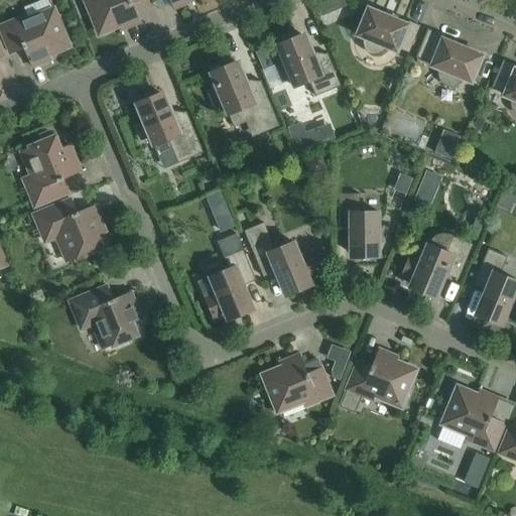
[(81,0),(97,38),(117,29),(119,33),(140,24),(132,4),(141,0),(81,0)]
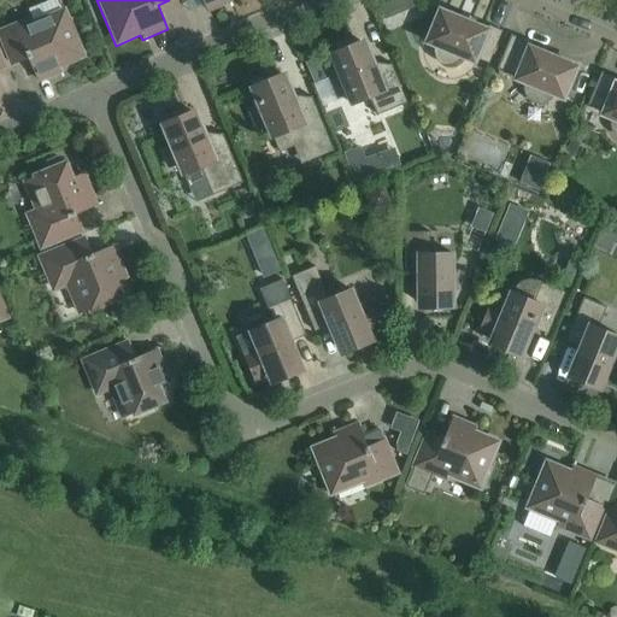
[(201,0),(207,12),(233,3),(231,0),(201,0)]
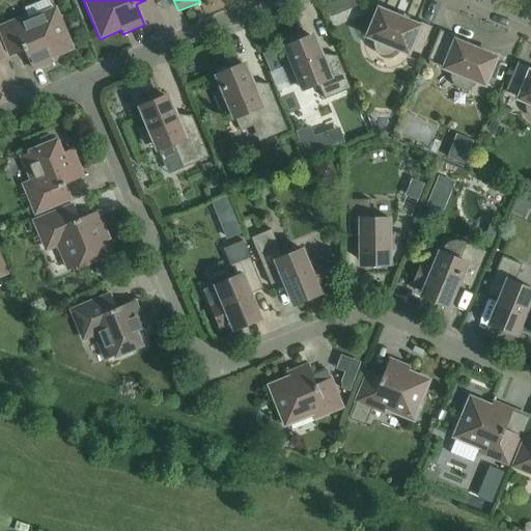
[(339,14),(334,0),(325,4),(330,17),(339,14)]
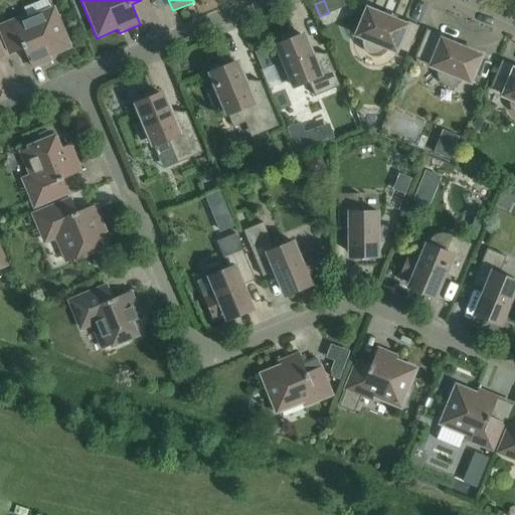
[(53,60),(52,56),(72,48),(55,5),(26,17),(25,14),(0,23),(0,37),(8,55),(23,49),(32,69),(53,60)]
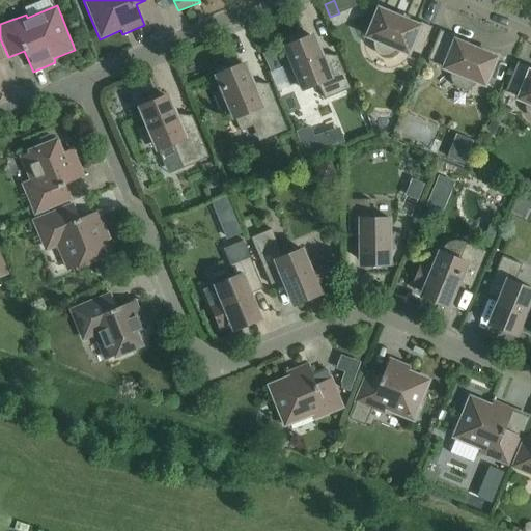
[(410,57),(412,51),(420,55),(431,27),(420,22),(420,23),(375,5),(362,37),(376,43),(376,45),(378,49),(380,52),(383,55),(388,55),(392,55),(395,52),(396,51),(410,57)]
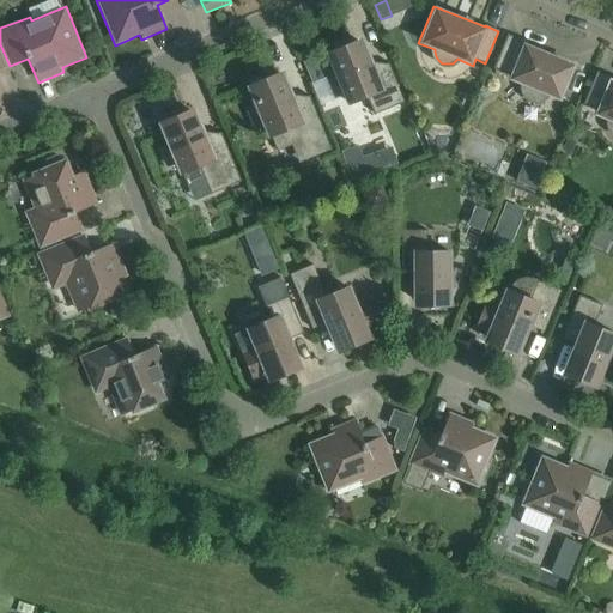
[(545,97),(546,96),(560,102),(576,65),(528,44),(528,43),(508,35),(493,68),(510,76),(508,80),(523,86),(522,87),(523,92),(527,97),(530,101),(535,101),(541,99),(545,97)]
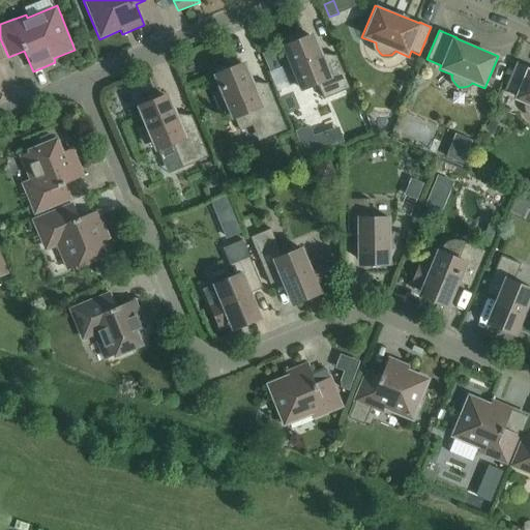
[(335,55),(325,59),(315,34),(307,37),(306,35),(289,42),(290,45),(282,48),(290,66),(282,69),(289,85),(296,82),(301,93),(318,86),(323,99),(349,88),(335,55)]
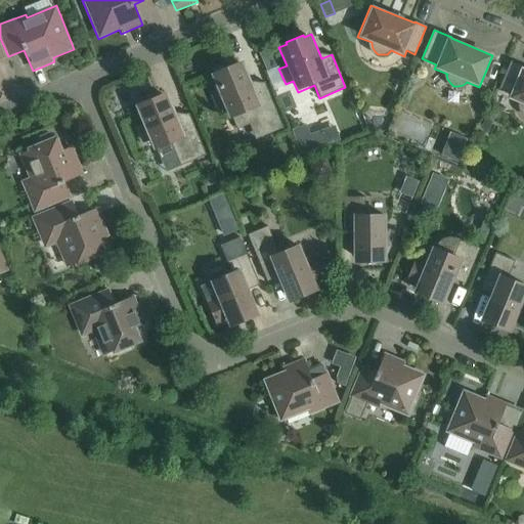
[(218,113),(225,110),(230,121),(251,112),(260,136),(282,127),(264,82),(254,86),(244,61),(235,64),(235,62),(218,70),(218,72),(211,75),(218,93),(211,96),(218,113)]
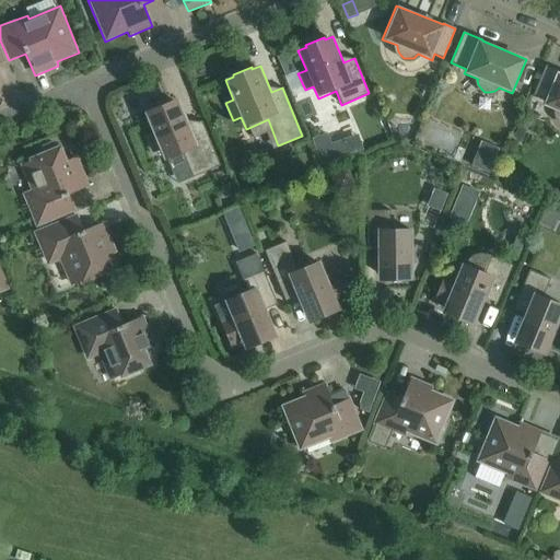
[(559,71),(546,66),(533,95),(545,100),(543,105),(557,112),(557,113),(557,117),(559,121),(559,120),(559,71)]
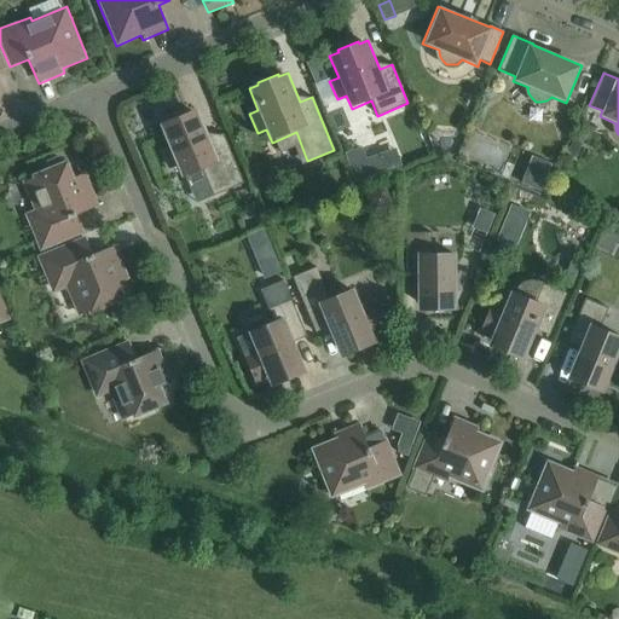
[(198,110),(189,114),(189,111),(168,120),(168,122),(160,126),(169,148),(160,151),(168,171),(177,166),(183,179),(202,171),(213,196),(243,184),(223,134),(210,139),(198,110)]
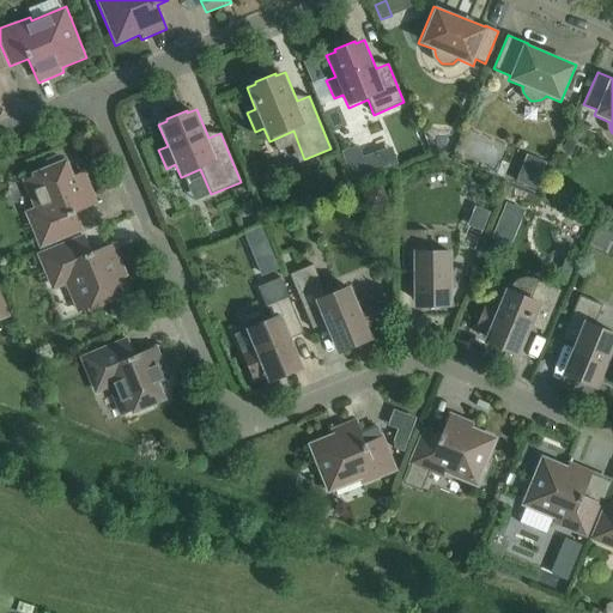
[(351,180),(398,164),(392,146),(362,157),(358,146),(341,152),(351,180)]
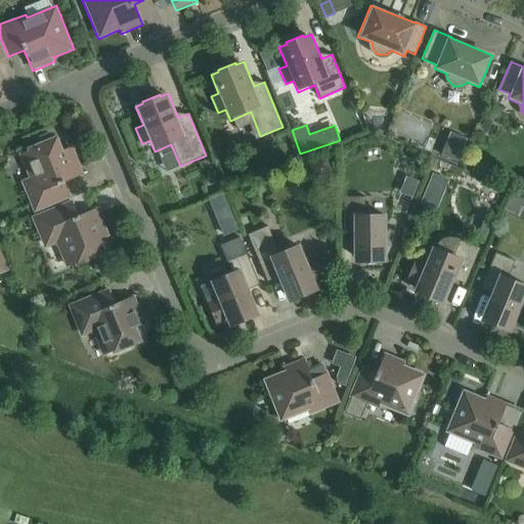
[(19,181),(33,213),(71,198),(63,182),(84,174),(73,146),(62,150),(57,135),(53,137),(52,136),(48,134),(40,137),(38,142),(38,143),(27,148),(28,150),(17,155),(28,178),(19,181)]
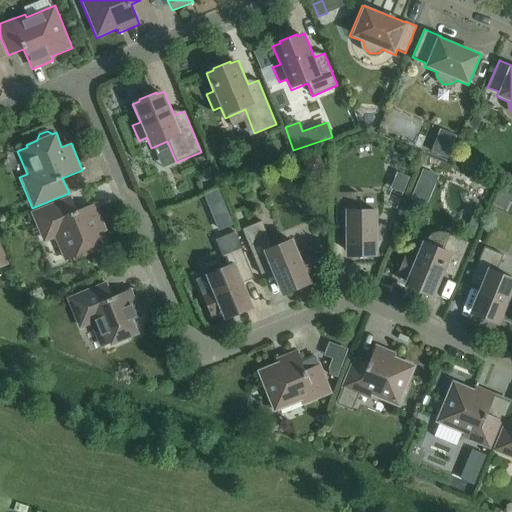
[(204,195),(207,204),(221,198),(218,189),(204,195)]
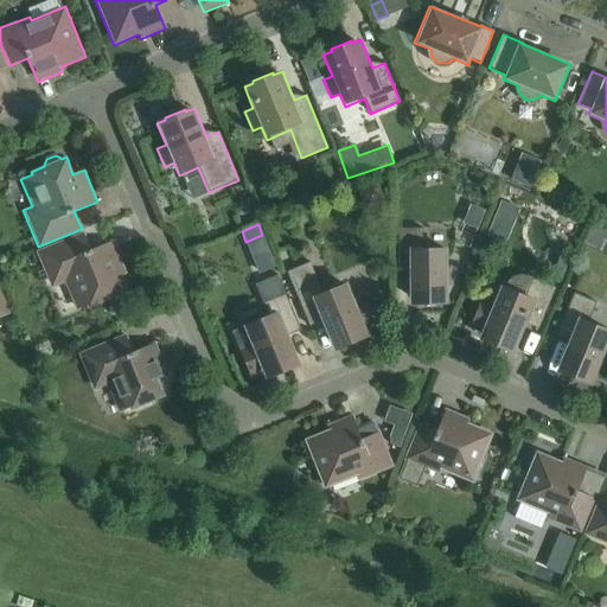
[(422,246),(422,228),(398,229),(398,270),(409,270),(409,302),(419,302),(419,305),(439,305),(439,302),(447,302),(447,286),(449,286),(449,268),(447,268),(447,246),(422,246)]
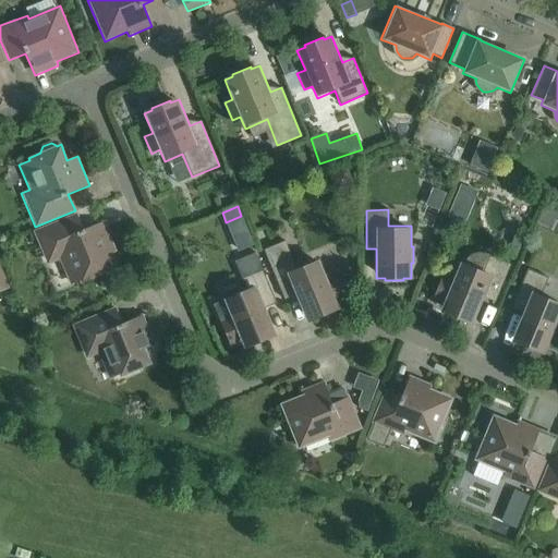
[(117,251),(105,220),(83,230),(76,214),(32,231),(46,265),(59,261),(69,286),(76,282),(79,286),(114,270),(107,254),(117,251)]
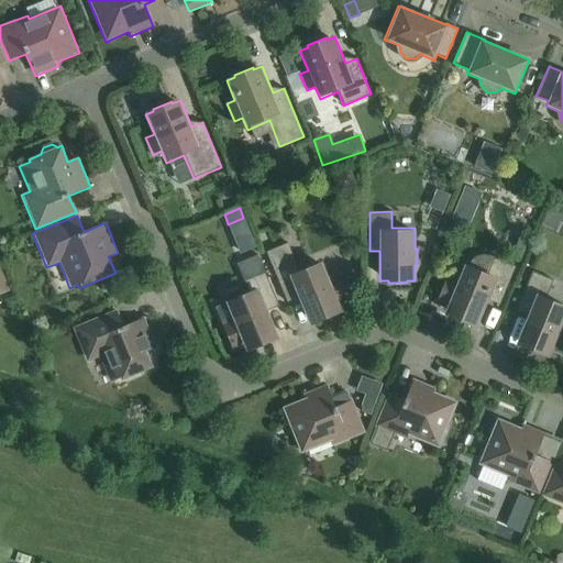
[(340,307),(351,301),(339,273),(328,277),(321,260),(298,269),(287,243),(266,252),(287,302),(298,298),(309,324),(342,310),(340,307)]
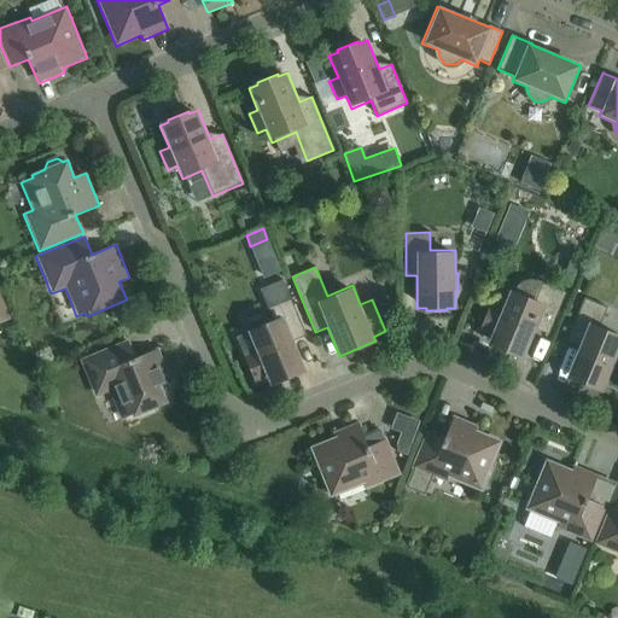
[(255,349),(243,354),(256,385),(268,380),(269,385),(305,369),(293,340),(305,336),(283,280),(260,290),(272,319),(246,330),(255,349)]
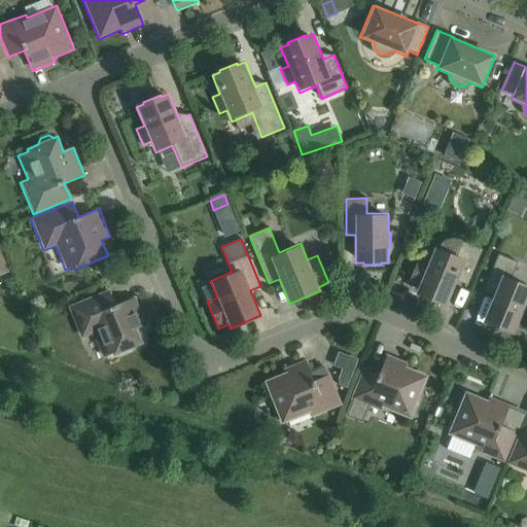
[(462,241),(457,254),(435,245),(428,262),(418,258),(407,285),(417,289),(416,293),(447,306),(457,281),(467,285),(482,249),(462,241)]
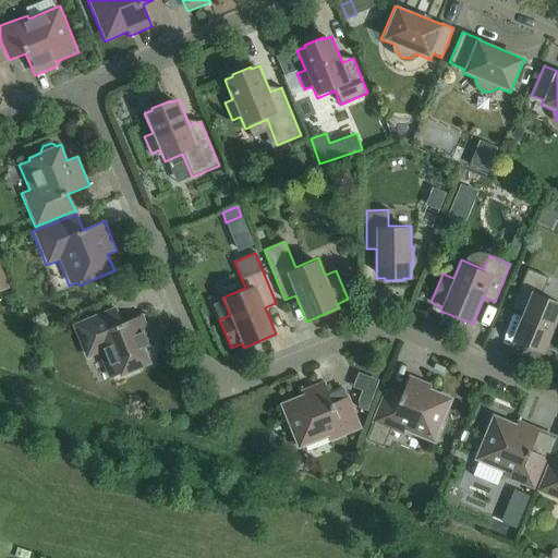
[(0,292),(10,289),(0,264),(0,292)]
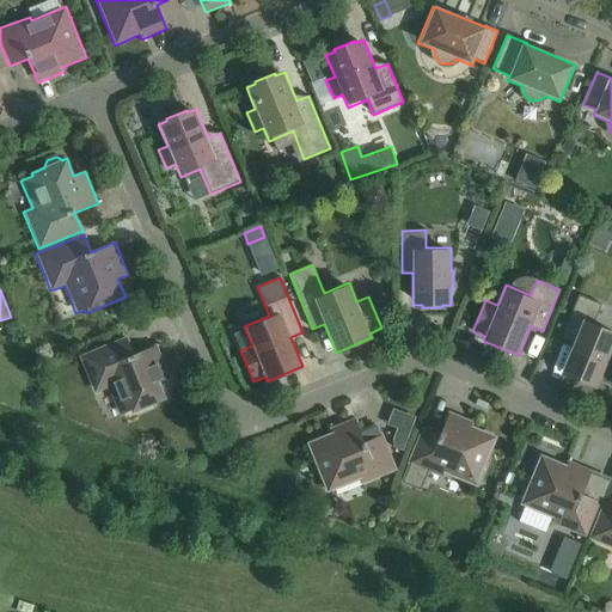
[(611,329),(594,322),(601,305),(579,295),(561,338),(573,344),(561,372),(597,387),(598,383),(610,387),(611,383),(611,329)]
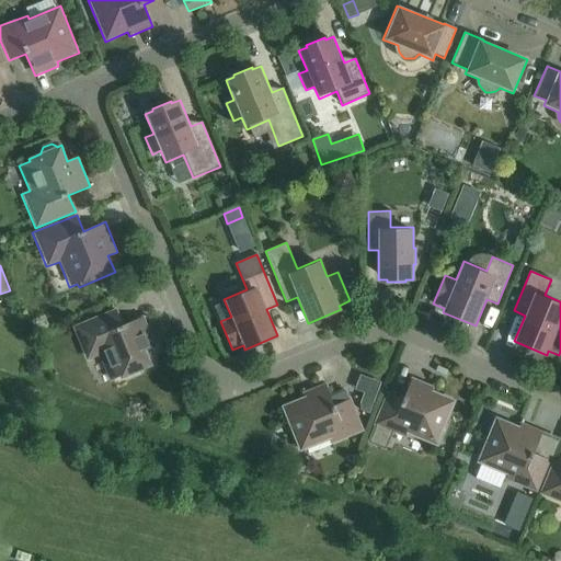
[(145,317),(123,325),(115,309),(71,327),(86,362),(99,357),(109,381),(118,377),(119,380),(152,366),(146,351),(157,346),(145,317)]
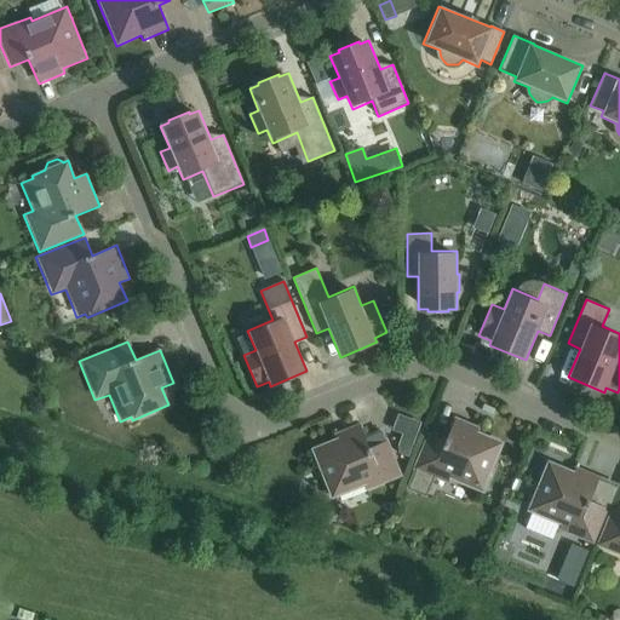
[(455,417),(446,442),(426,434),(412,470),(415,471),(407,489),(425,497),(432,478),(447,484),(448,481),(482,495),(504,441),(480,431),(482,428),(455,417)]
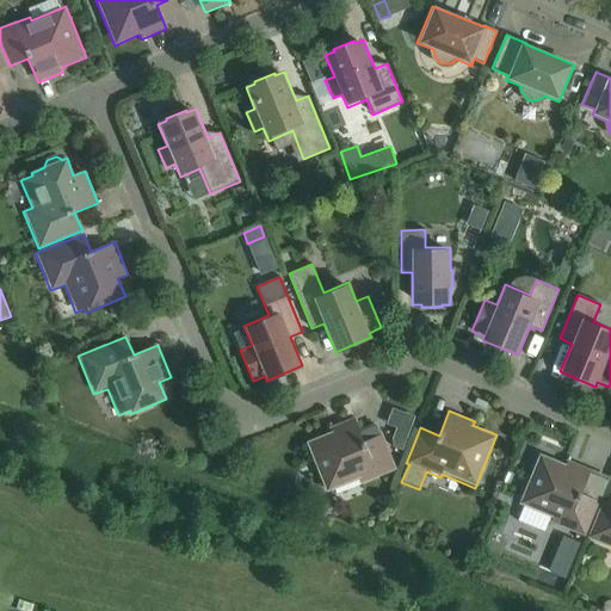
[(382,434),(364,442),(353,417),(328,427),(329,431),(306,442),(327,494),(360,481),(362,485),(396,470),(382,434)]
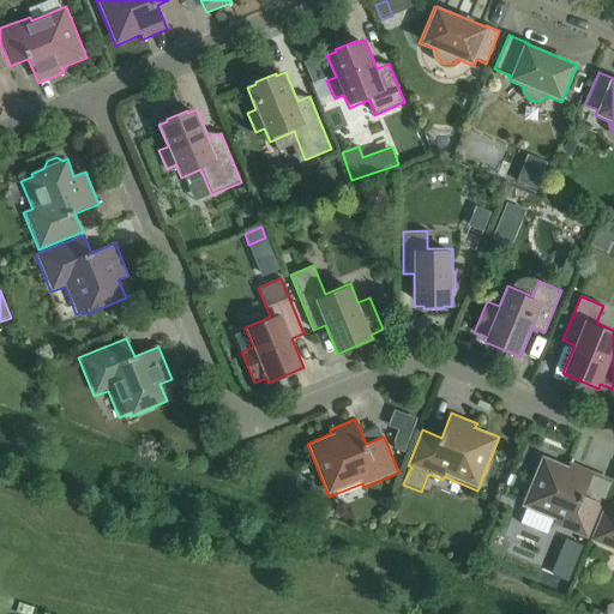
[(410,434),(398,429),(393,441),(395,449),(404,452),(410,434)]
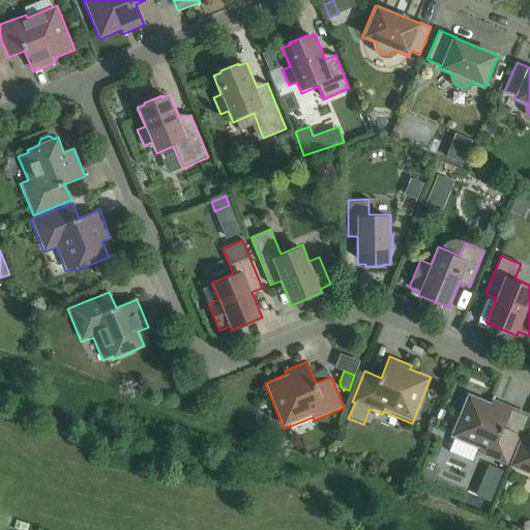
[(511,408),(490,399),(489,401),(468,392),(449,438),(478,450),(477,453),(506,466),(520,435),(503,429),(511,408)]
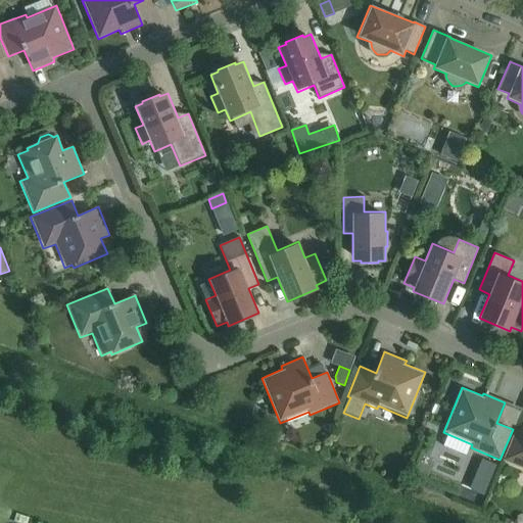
[(522,433),(515,430),(503,461),(522,469),(522,433)]
